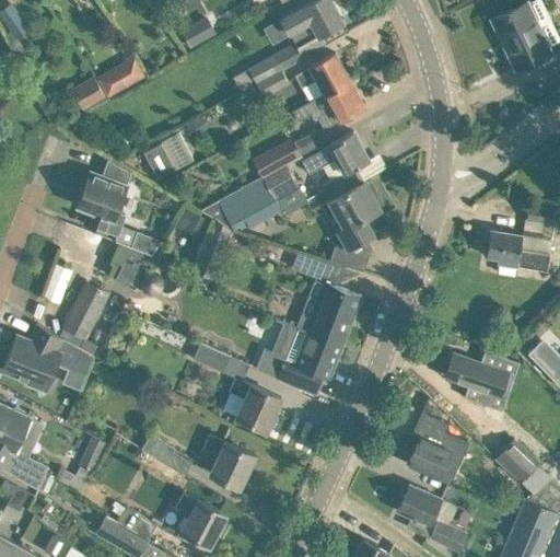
[(281,21),(294,44),(296,43),(304,58),(325,47),(319,37),(342,24),(329,0),(316,0),(302,9),(281,21)]
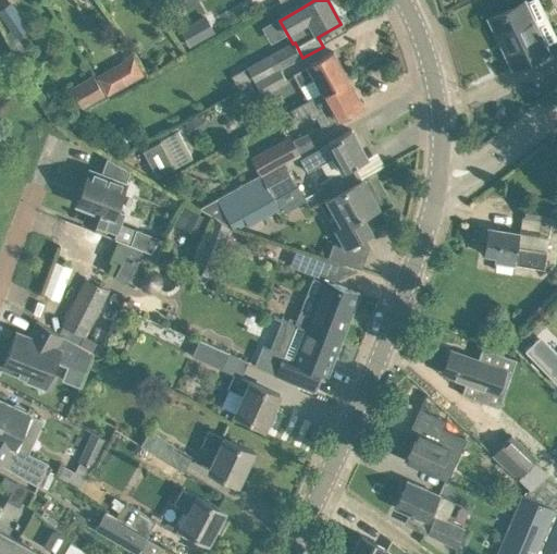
[(29,31),(12,4),(0,12),(0,19),(10,33),(5,35),(25,62),(31,58),(17,39),(29,31)]
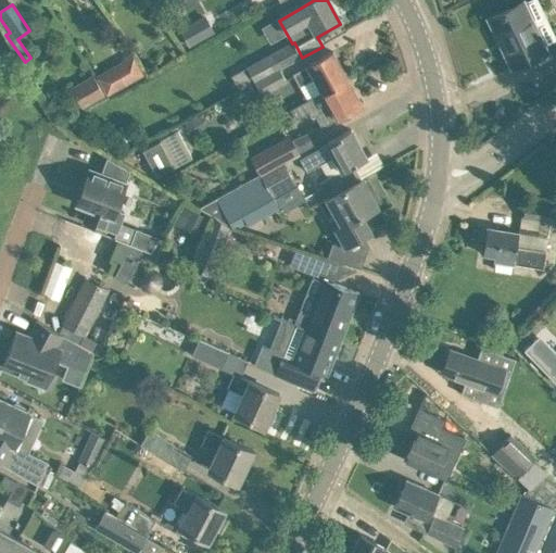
[(513,70),(546,54),(522,5),(489,21),(513,70)]
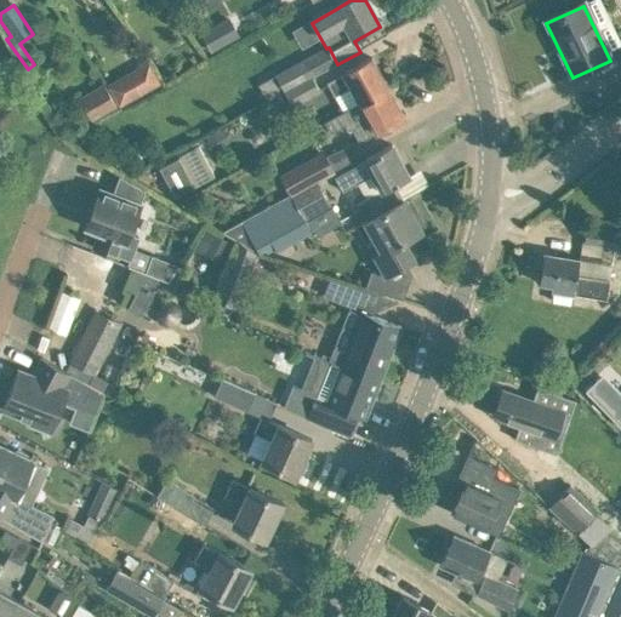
[(229,20),(200,36),(211,55),(239,39),(229,20)]
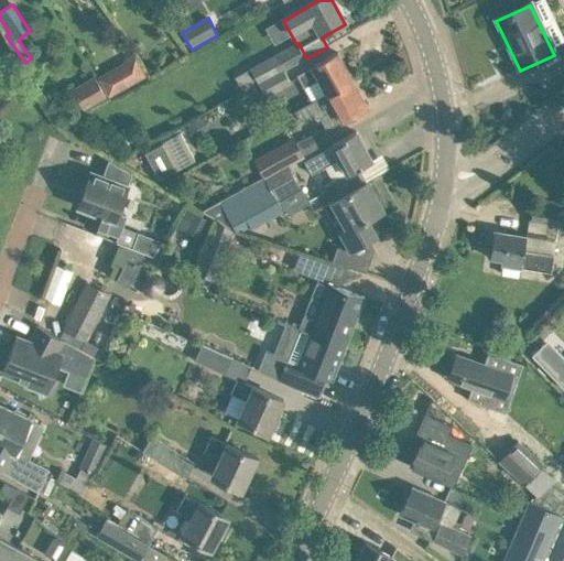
[(247,93),(284,72),(306,58),(299,43),(296,44),(250,69),(250,71),(235,79),(242,94),(246,93),(247,93)]
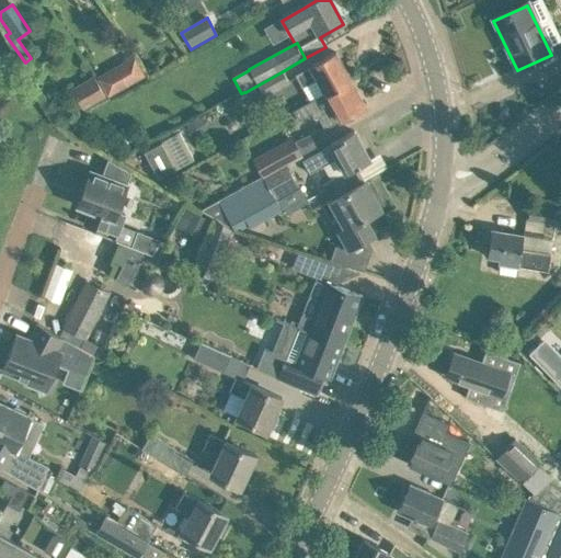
[(324,95),(350,81),(335,54),(310,68),(310,69),(295,77),(301,89),(317,81),(324,95)]
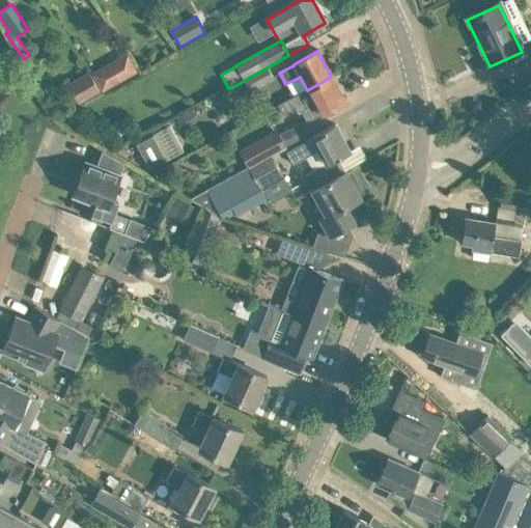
[(134,74),(127,60),(110,68),(117,83),(134,74)]
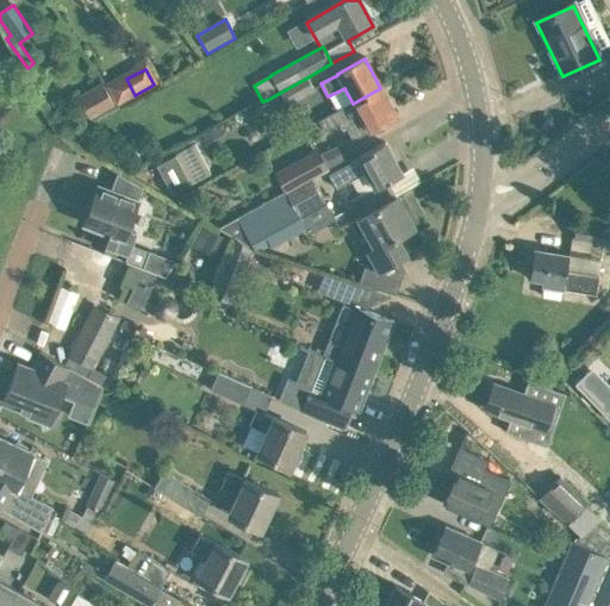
[(287,107),(316,92),(307,77),(267,100),(273,112),(286,106),(287,107)]
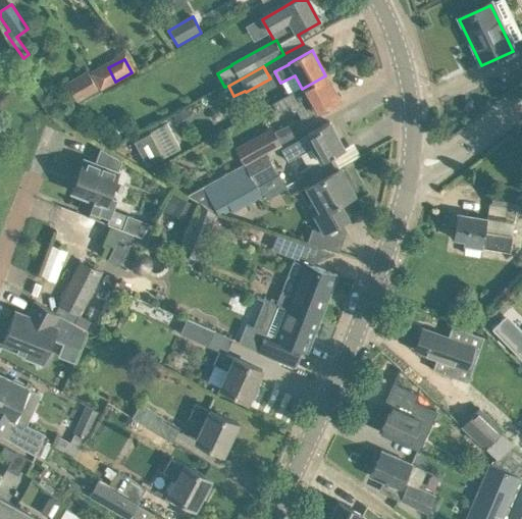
[(80,102),(96,93),(86,74),(69,85),(80,102)]
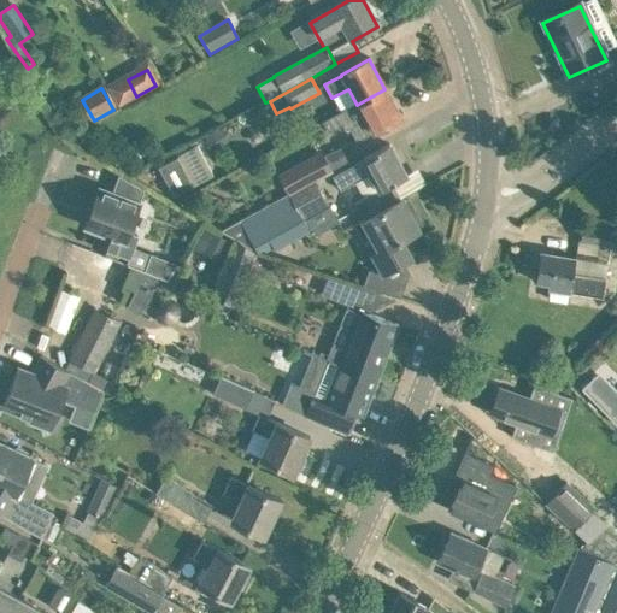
[(401,119),(385,89),(357,105),(323,123),(328,135),(342,127),(345,131),(350,130),(357,143),(374,134),(401,119)]
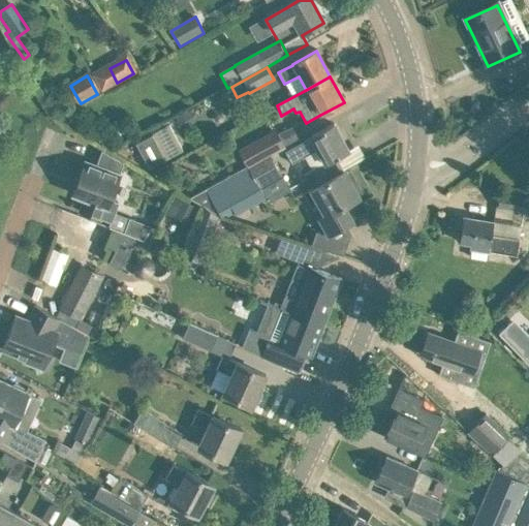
[(311,140),(294,148),(285,153),(292,165),(317,151),(324,164),(304,176),(312,190),(343,172),(336,159),(348,152),(334,125),(310,138),(311,140)]
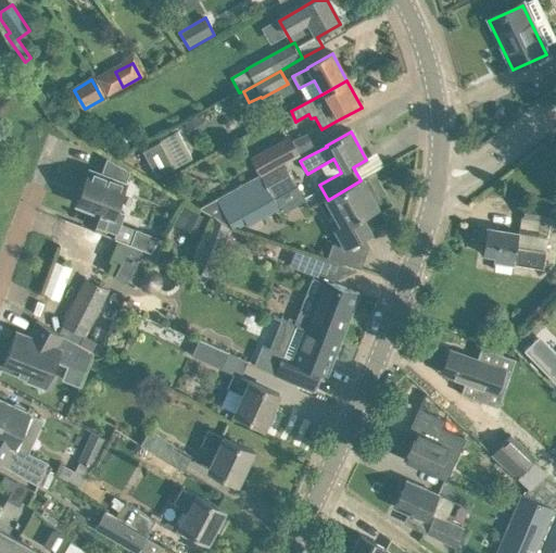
[(178,134),(142,153),(156,179),(192,161),(178,134)]
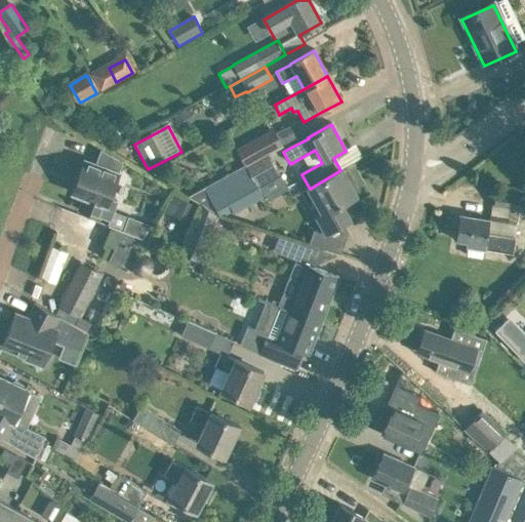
[(236,151),(245,167),(246,169),(269,156),(269,158),(285,149),(273,130),(236,151)]
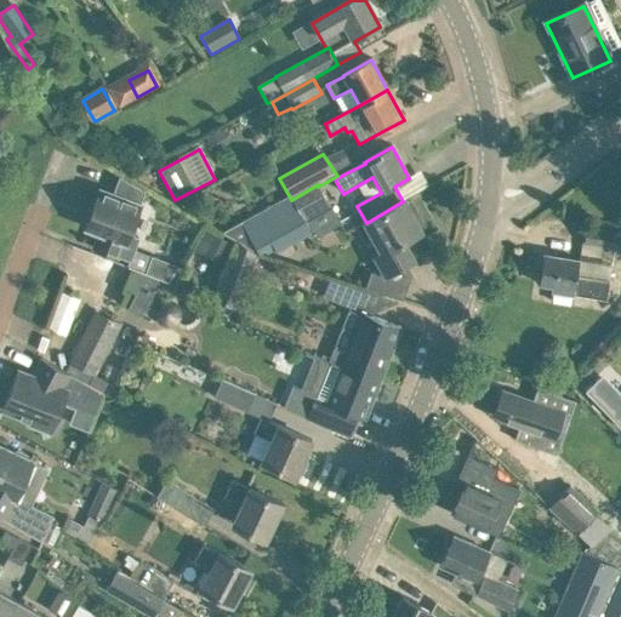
[(328,211),(331,210),(318,187),(318,184),(291,200),(306,224),(311,222),(318,235),(336,226),(328,211)]
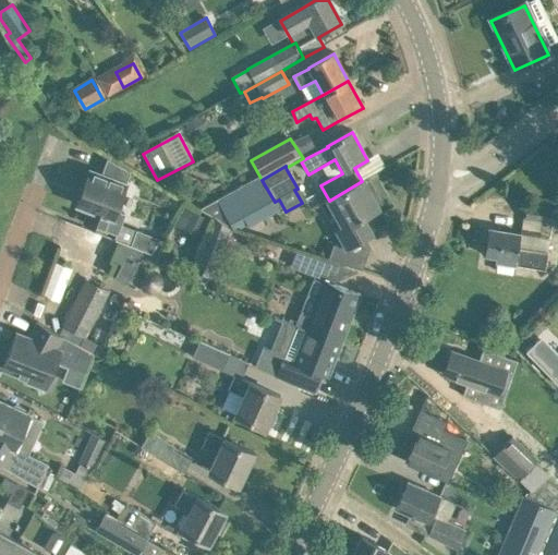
[(125,186),(89,172),(76,206),(88,210),(84,226),(105,233),(106,232),(117,236),(124,216),(116,213),(125,186)]
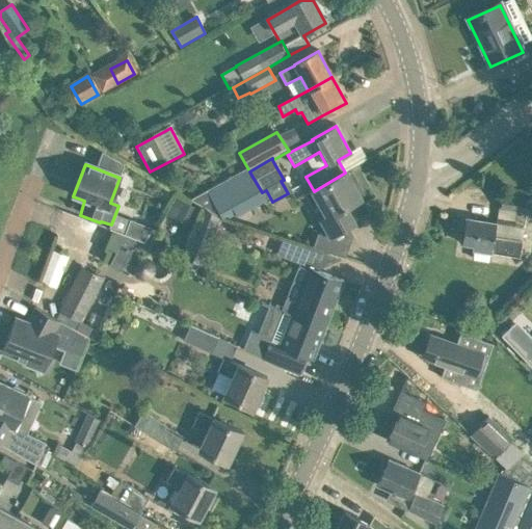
[(262,192),(249,172),(248,169),(190,202),(215,215),(220,214),(222,218),(236,215),(237,217),(266,201),(262,192)]
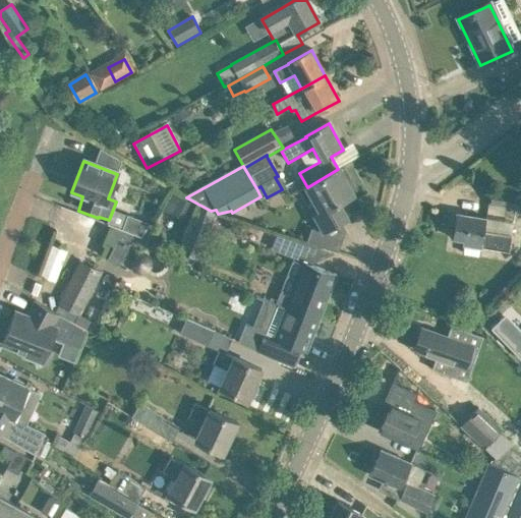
[(345,182),(338,169),(307,187),(299,191),(305,203),(312,198),(313,200),(321,213),(313,217),(323,234),(351,218),(342,203),(353,196),(351,192),(355,190),(349,179),(345,182)]
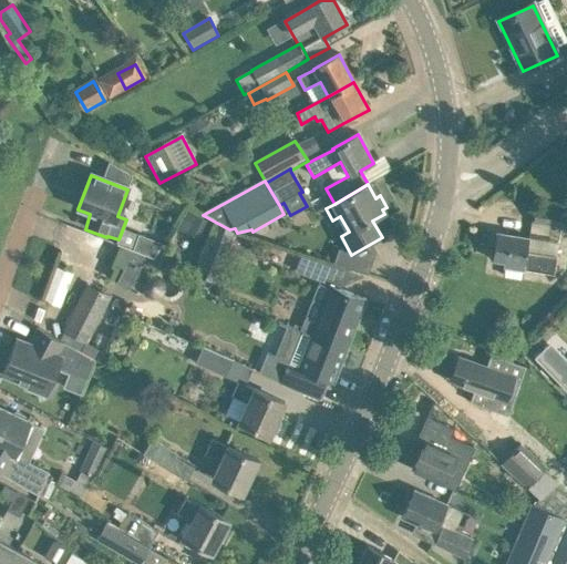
[(533,224),(562,228),(566,229),(566,214),(535,209),(533,224)]
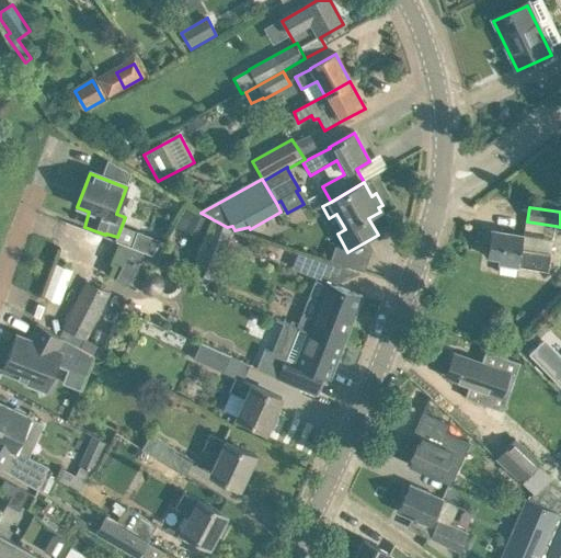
[(231,231),(213,220),(204,249),(221,257),(231,231)]
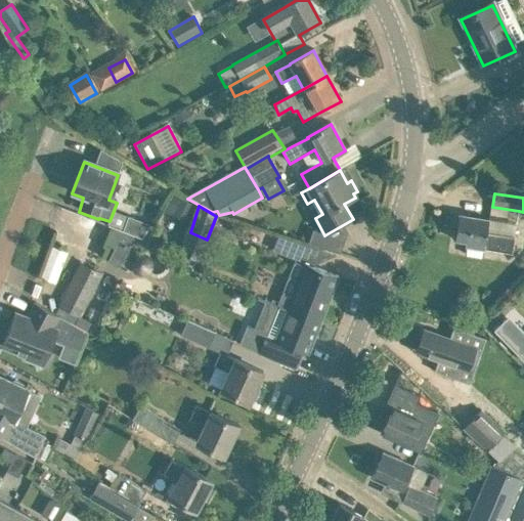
[(459,216),(454,242),(467,244),(465,256),(483,259),(484,250),(512,254),(514,239),(488,234),(490,221),(459,216)]
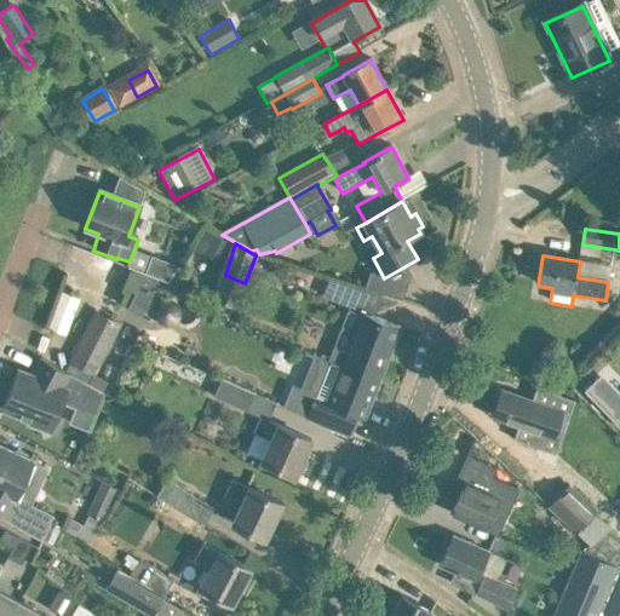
[(151,258),(145,275),(167,282),(174,271),(167,269),(168,265),(151,258)]
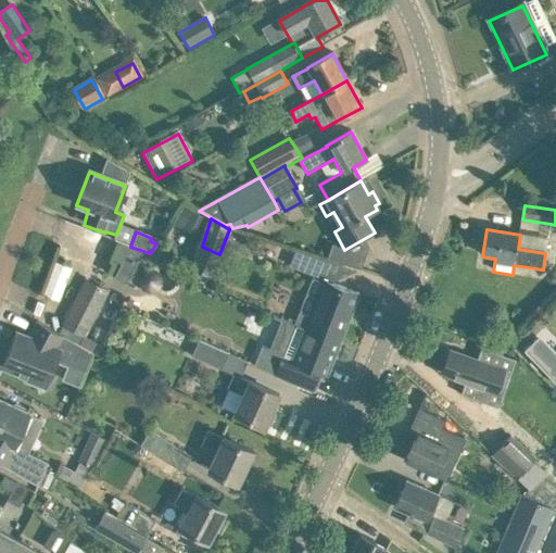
[(139,259),(127,252),(114,277),(126,284),(139,259)]
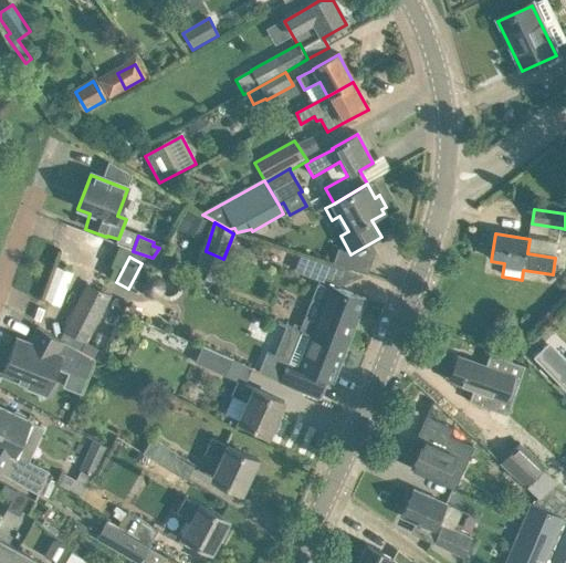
[(85,344),(108,299),(87,287),(63,333),(85,344)]
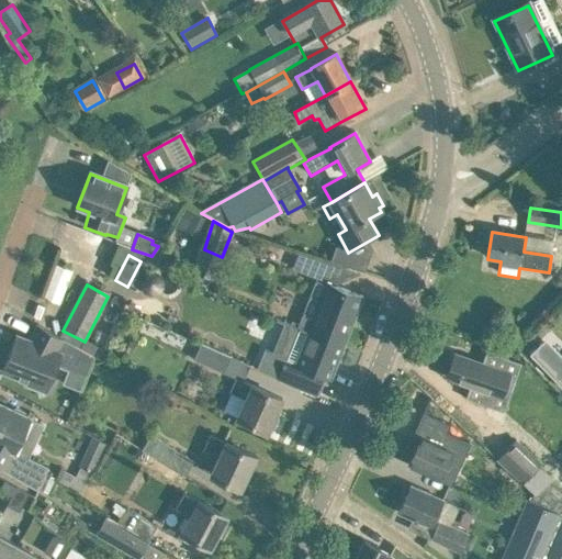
[(308,334),(344,347),(362,298),(327,284),(308,334)]
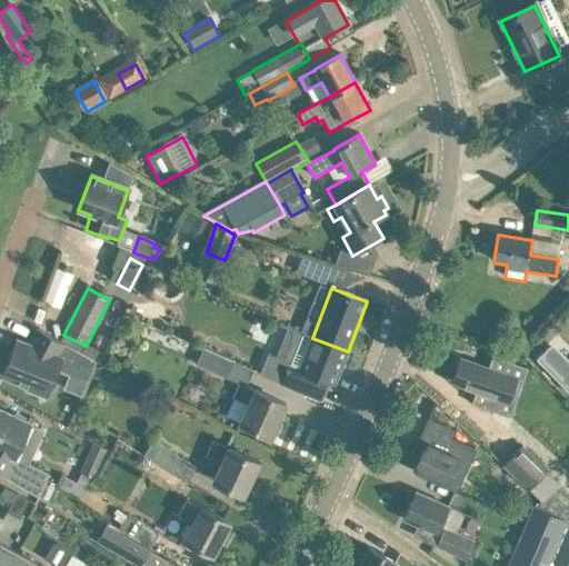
[(46,399),(57,371),(58,369),(70,374),(70,375),(87,381),(95,361),(38,330),(29,346),(17,340),(2,378),(27,388),(26,391),(46,399)]
